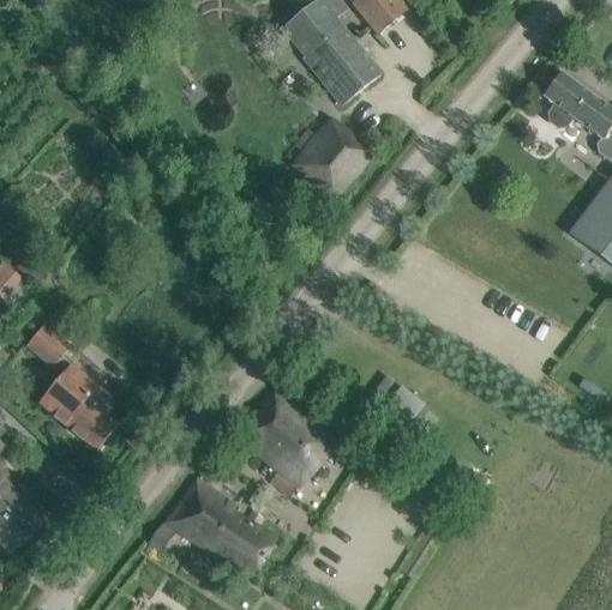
[(315,0),(310,4),(281,28),(303,55),(301,58),(340,104),(378,73),(334,18),(345,8),(337,0),(315,0)]
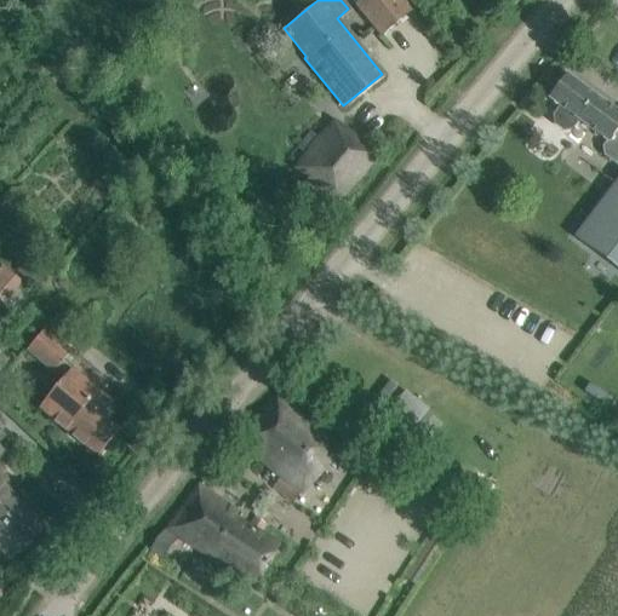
[(352,0),(354,3),(364,15),(378,33),(408,9),(401,0),(352,0)]
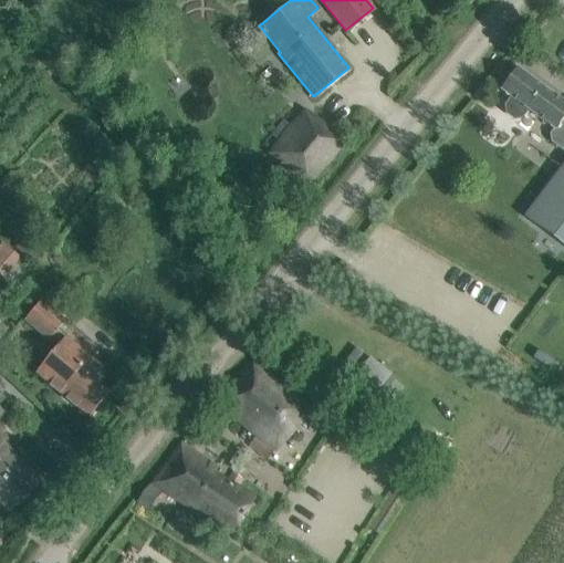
[(563,103),(514,68),(500,87),(510,95),(503,104),(504,111),(512,117),(519,116),(525,107),(553,127),(549,134),(550,142),(563,152),(563,158),(523,215),(563,244),(563,103)]
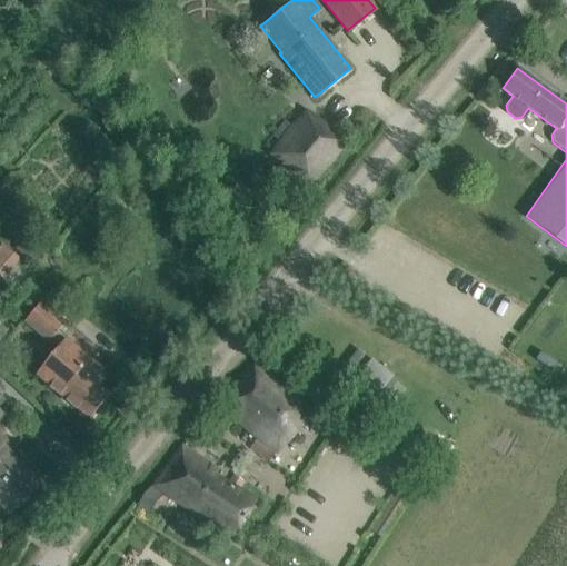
[(344,140),(327,126),(306,107),(269,149),(307,182),(344,140)]
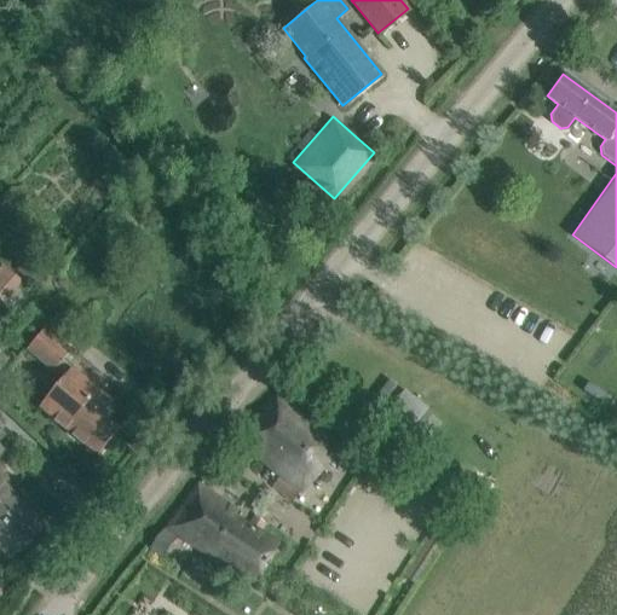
[(0,302),(21,280),(1,262),(0,264),(0,302)]
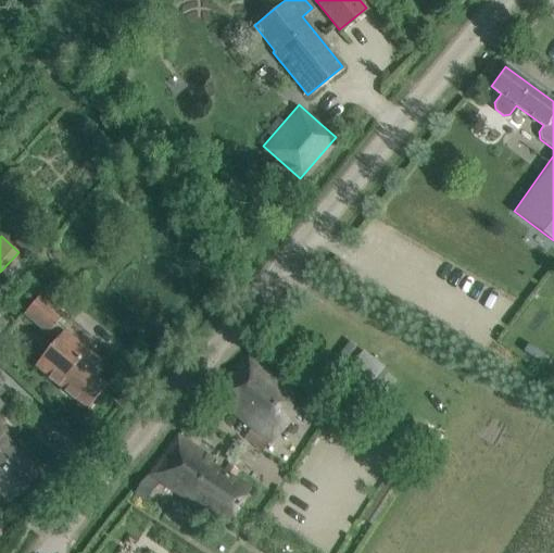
[(99,360),(82,346),(54,324),(62,315),(38,294),(22,313),(53,339),(34,364),(86,407),(104,384),(89,372),(99,360)]
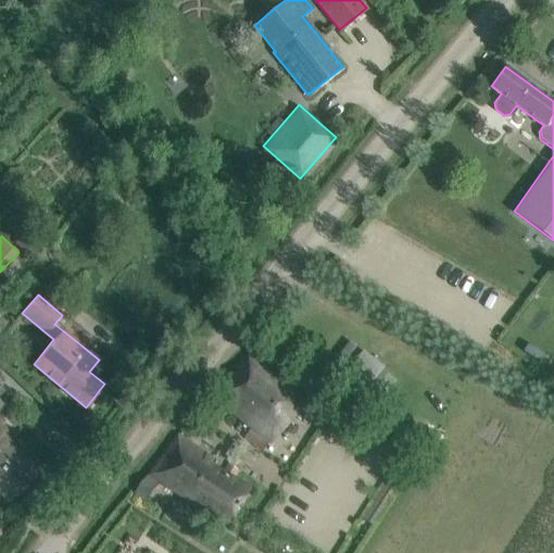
[(363,350),(332,384),(356,404),(387,371),(363,350)]
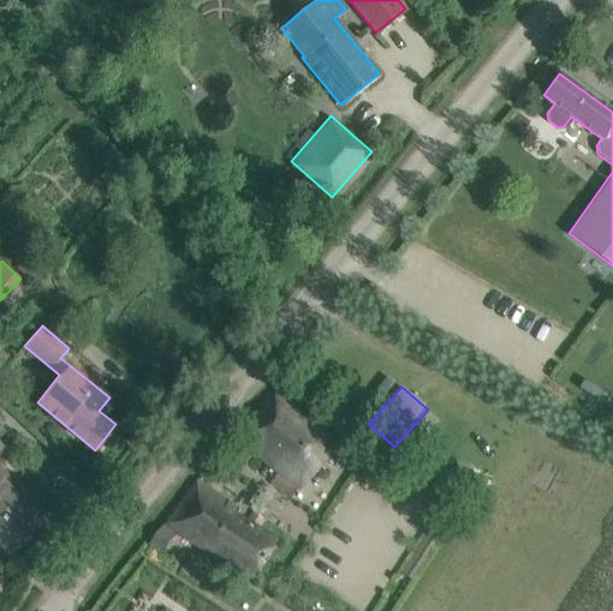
[(237,435),(236,435),(255,450),(281,472),(272,483),(289,497),(298,485),(334,442),(291,406),(272,390),(237,435)]
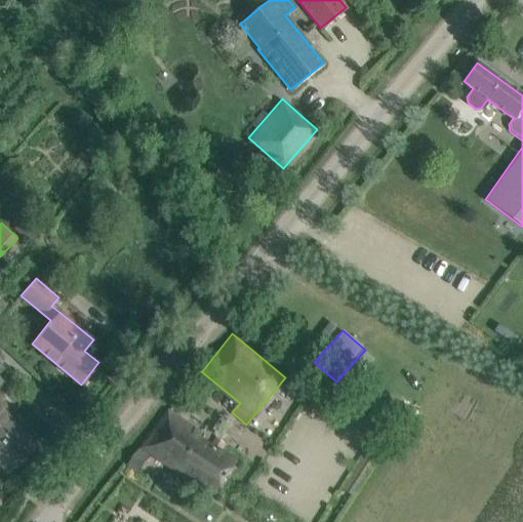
[(0,463),(8,471),(35,444),(1,409),(4,406),(0,401),(0,382),(2,380),(0,377),(0,463)]
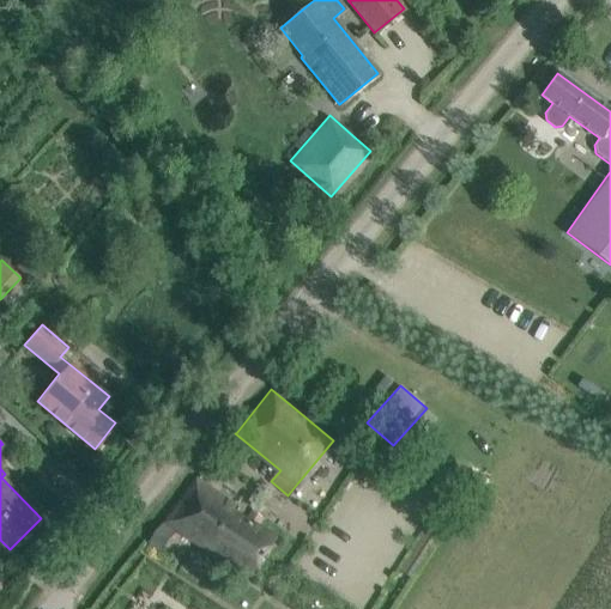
[(273,539),(254,525),(261,515),(250,509),(243,519),(228,509),(231,504),(194,479),(163,521),(203,549),(205,544),(249,573),(273,539)]
